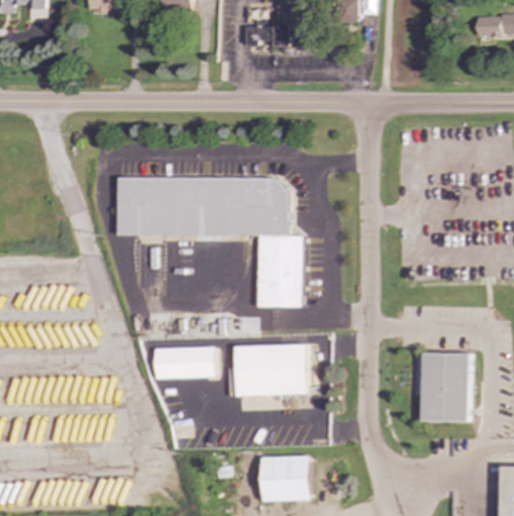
[(43,8),(43,0),(0,0),(0,13),(12,13),(12,4),(23,4),(23,8),(43,8)]
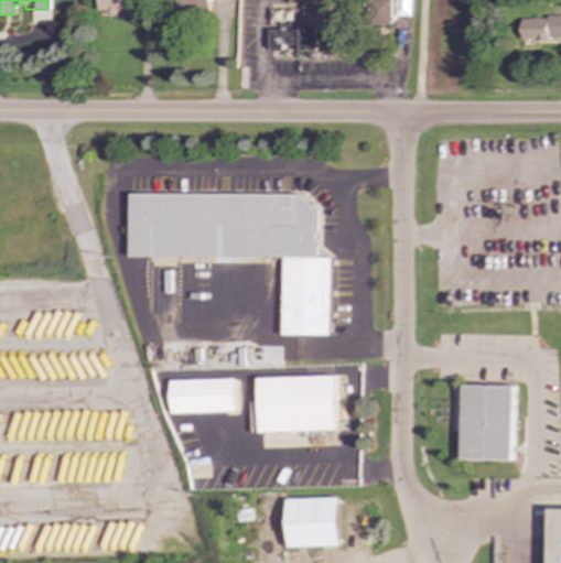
[(95,0),(95,10),(126,10),(126,0),(95,0)]
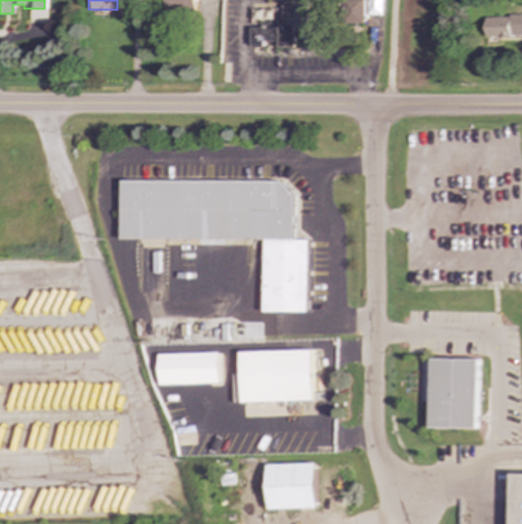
[(163,0),(163,9),(194,9),(193,0),(163,0)]
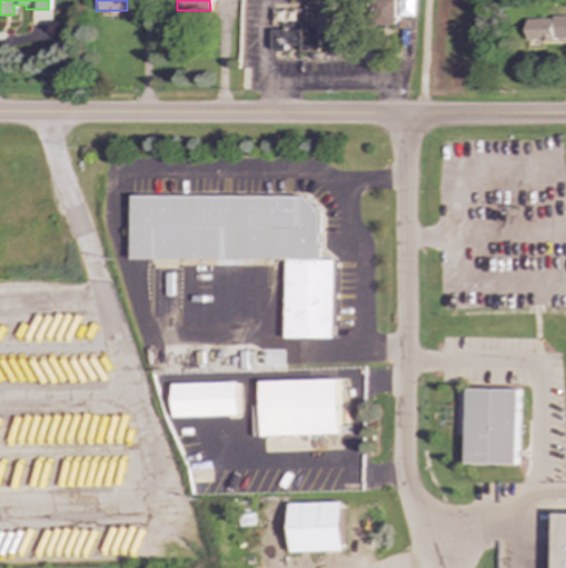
[(330,1),(305,0),(304,25),(270,23),(269,49),(284,49),(284,45),(299,45),(299,50),(317,51),(317,46),(346,47),(346,29),(330,29),(330,1)]
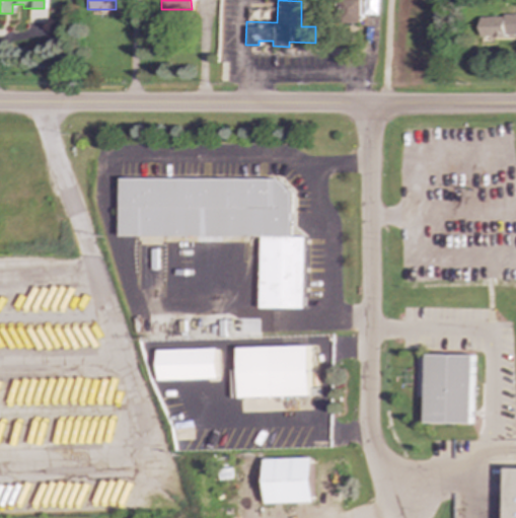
[(341,0),(341,22),(357,21),(356,0),(341,0)]
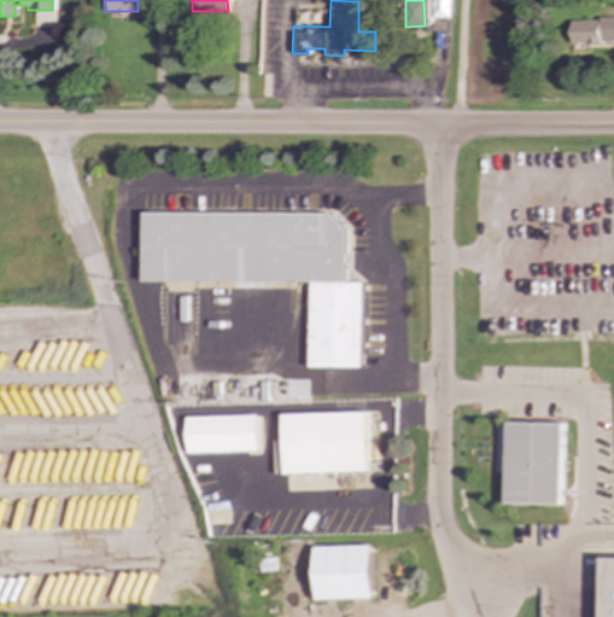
[(597,19),(568,19),(568,42),(597,42),(597,19)]
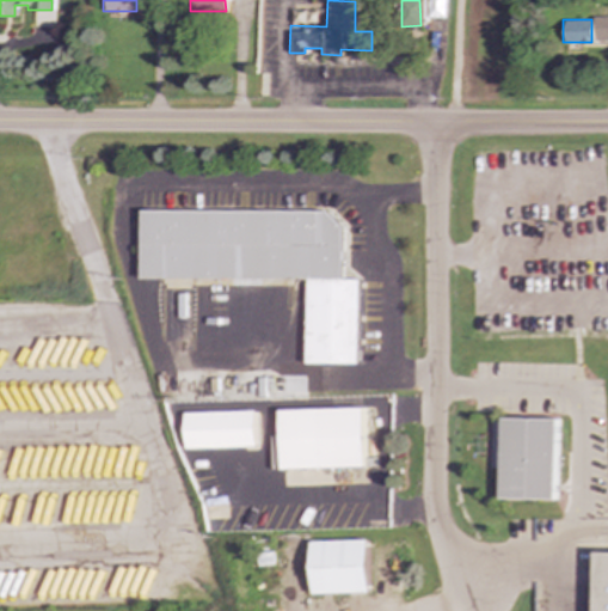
[(136,277),(302,277),(302,364),(355,364),(355,279),(336,279),(336,209),(136,209),(136,277)]
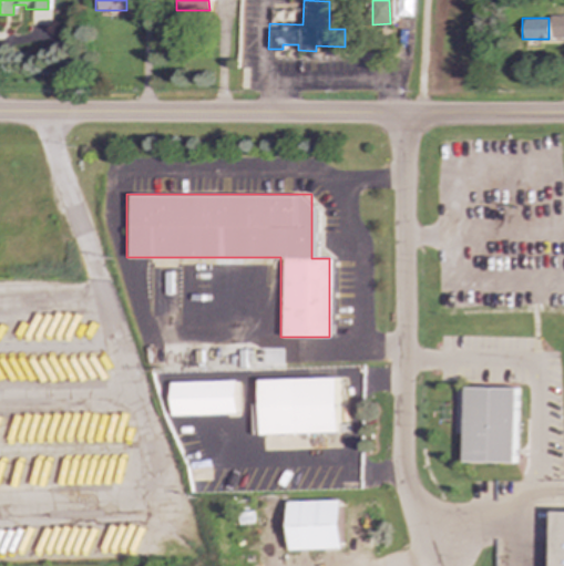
[(334,378),(256,379),(257,434),(335,432),(334,378)]
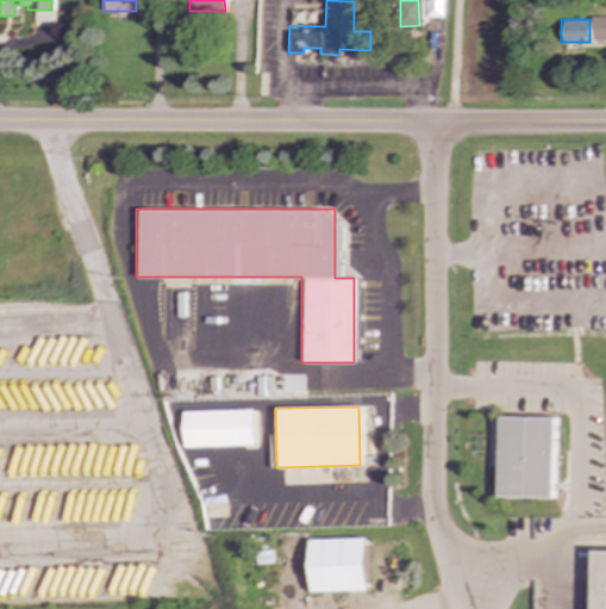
[(181,447),(251,445),(250,409),(180,411),(181,447)]
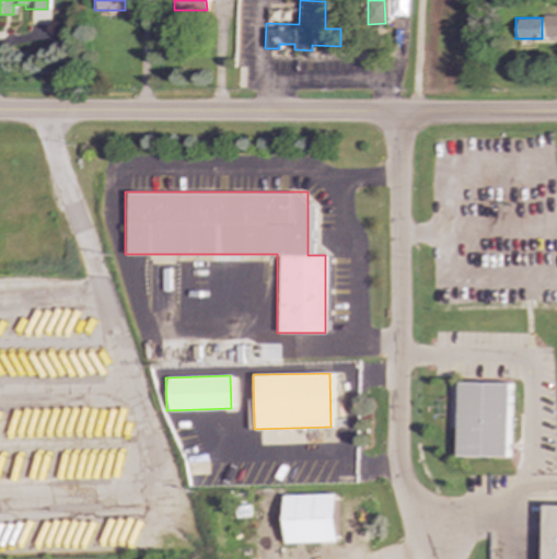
[(506,456),(507,383),(456,382),(455,455),(506,456)]
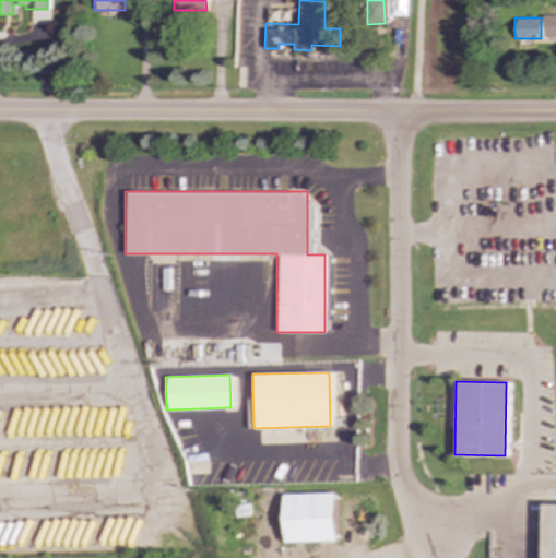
[(282,542),(334,541),(332,493),(281,494),(282,542)]
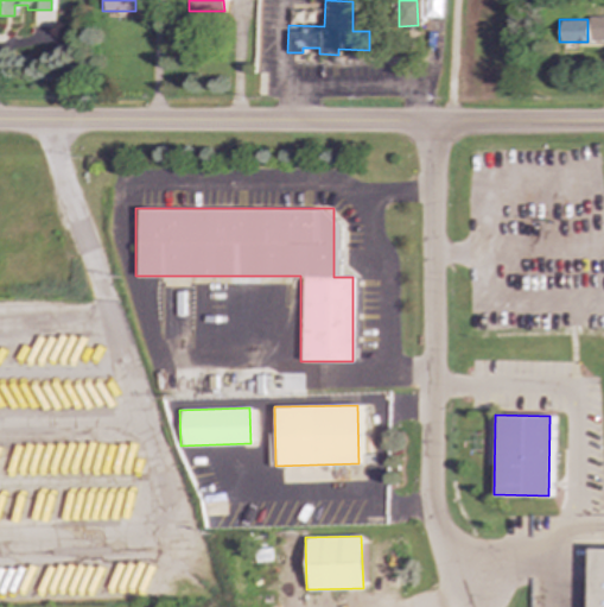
[(603,606),(603,548),(586,548),(585,606),(603,606)]
